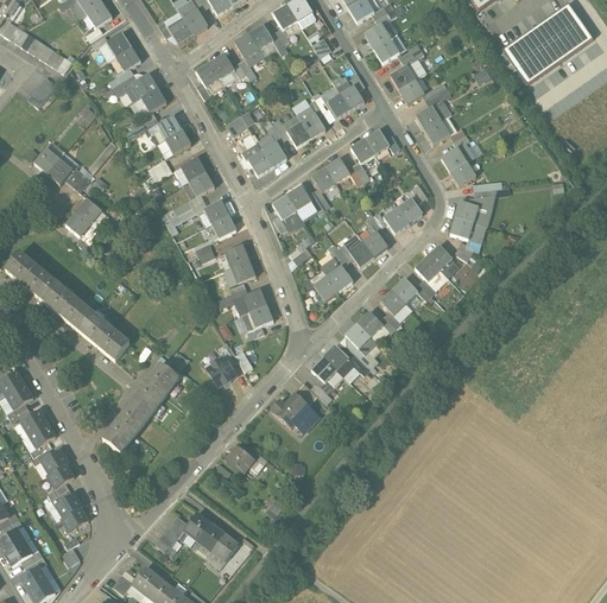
[(16,0),(0,0),(0,24),(4,19),(5,17),(16,0)]
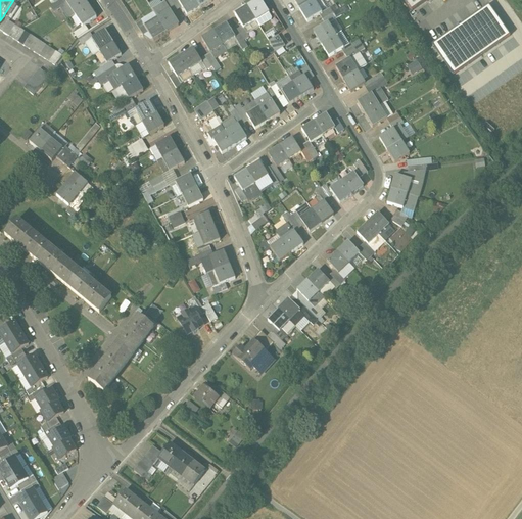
[(67,0),(59,5),(67,16),(74,12),(88,3),(86,0),(67,0)]
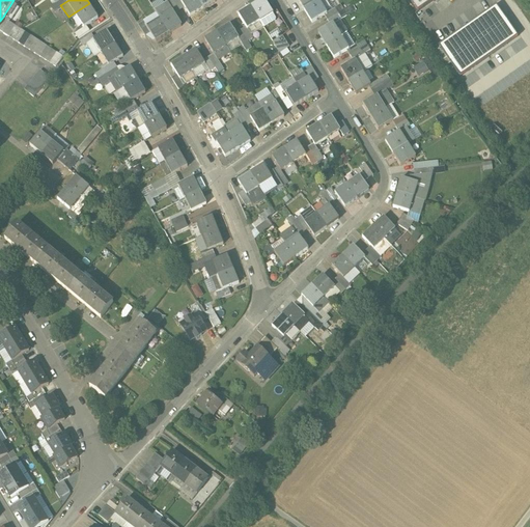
[(172,8),(173,10),(178,6),(174,0),(168,0),(172,8)]
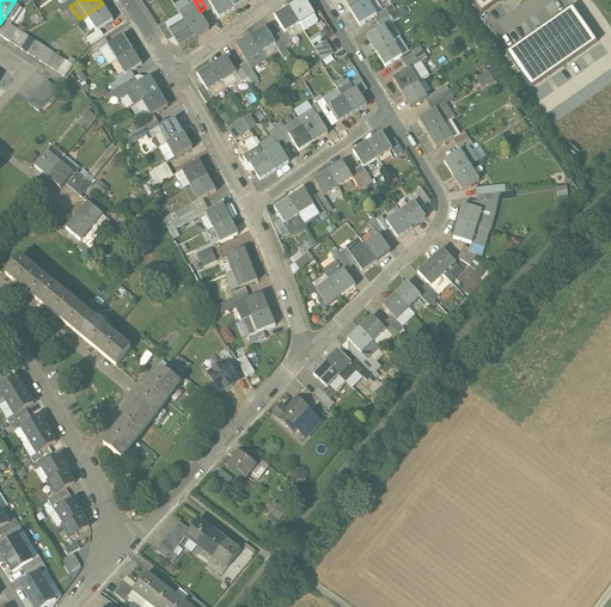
[(209,0),(212,4),(219,14),(232,6),(228,0),(209,0)]
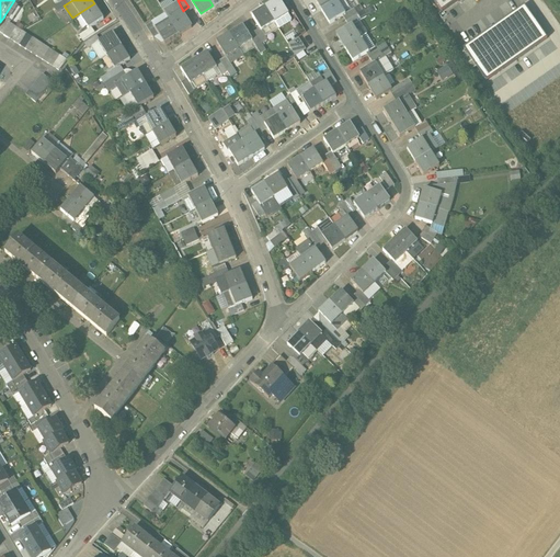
[(270,0),(264,3),(274,19),(287,10),(281,0),(270,0)]
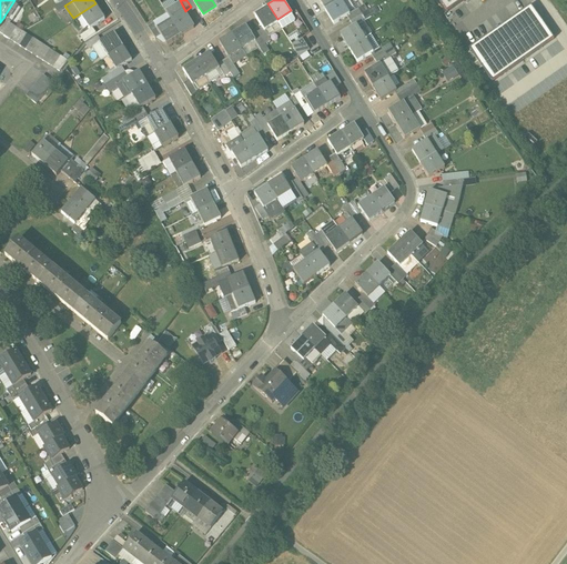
[(336,0),(325,7),(333,20),(346,12),(355,7),(351,0),(336,0)]
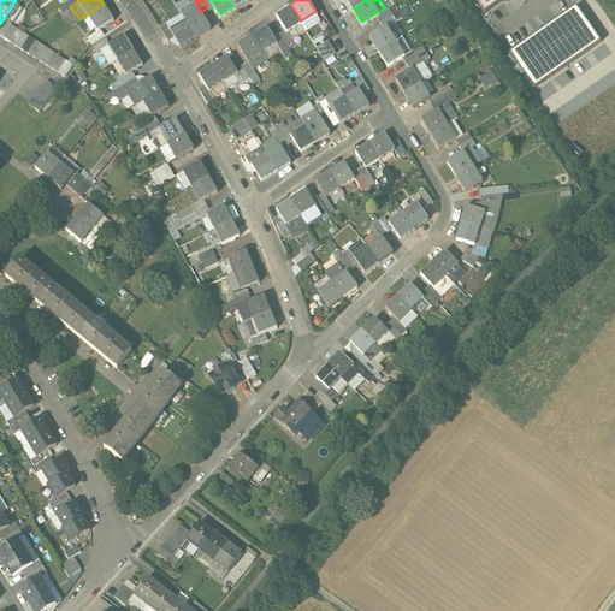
[(475,0),(483,11),(497,0),(475,0)]
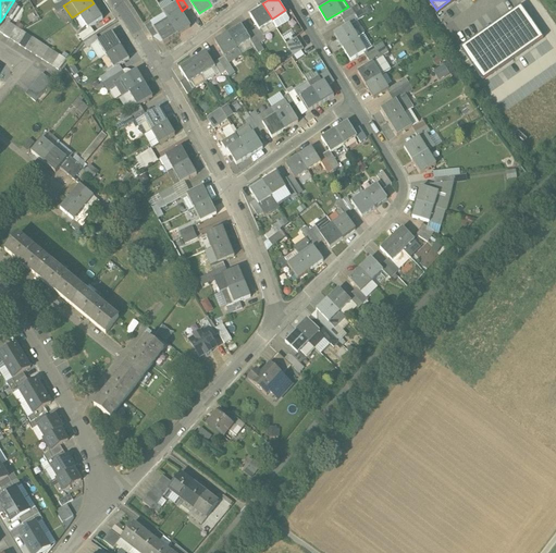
[(340,12),(343,17),(359,8),(356,2),(348,7),(340,12)]
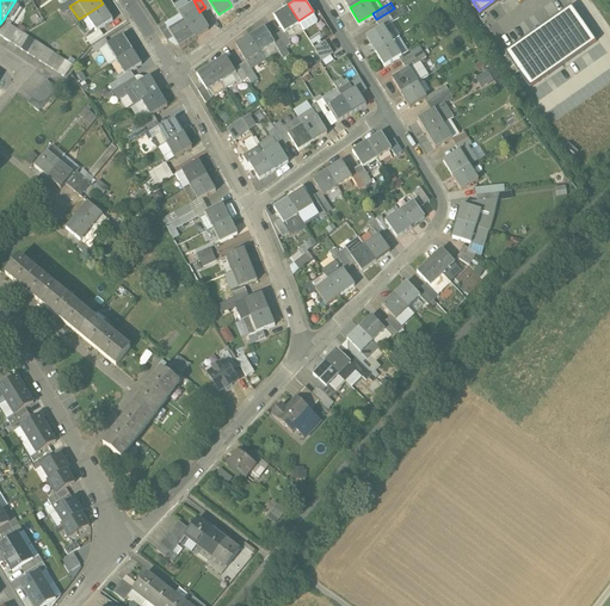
[(103,4),(86,14),(96,28),(98,26),(111,17),(103,4)]
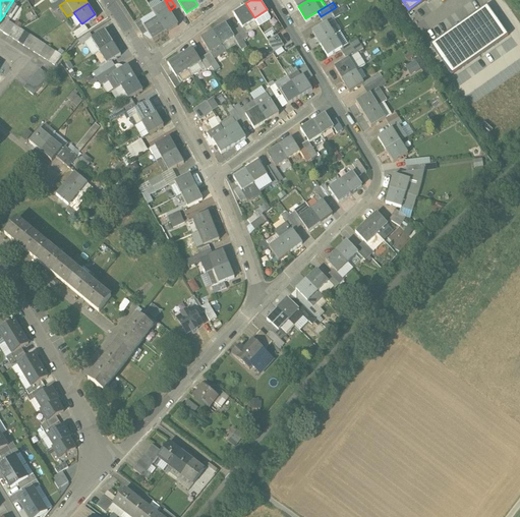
[(245,3),(234,11),(241,22),(242,24),(243,23),(254,17),(245,3)]
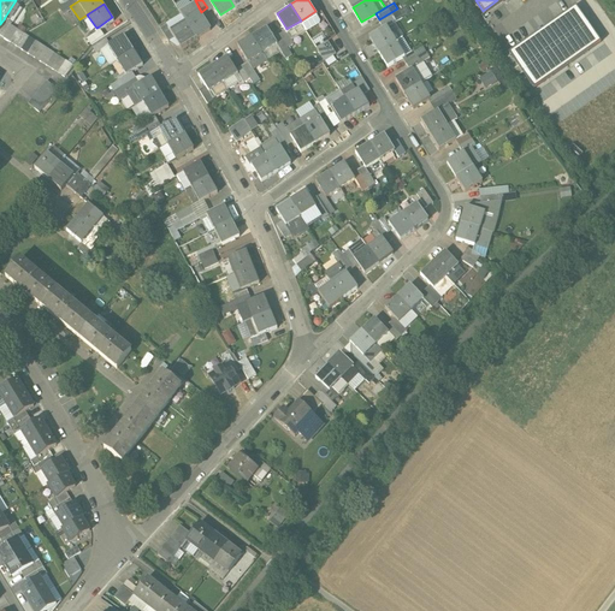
[(508,51),(532,84),(599,39),(575,4),(508,51)]
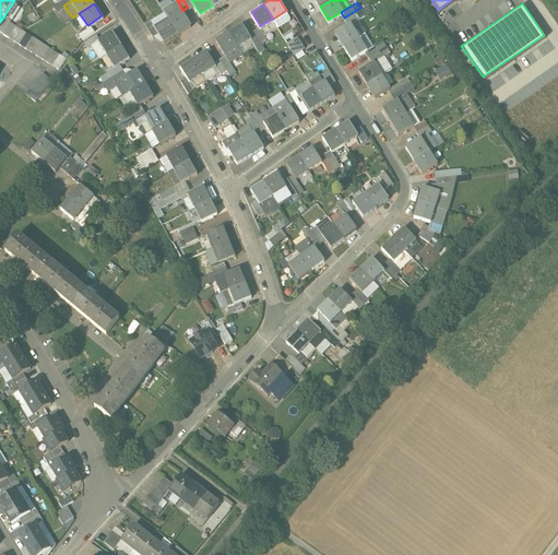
[(344,18),(347,23),(349,22),(365,13),(360,8),(344,18)]
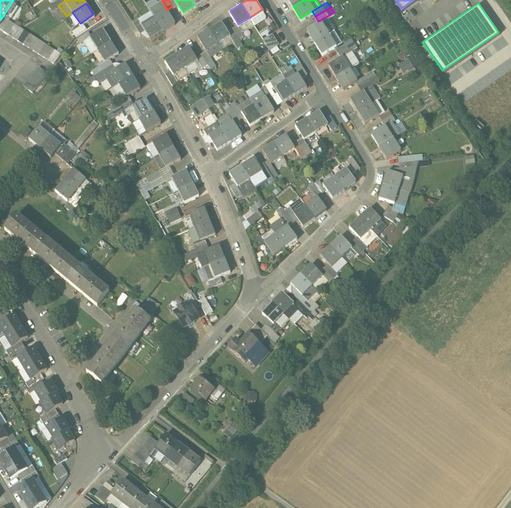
[(166,8),(153,15),(162,29),(174,21),(167,10),(166,8)]
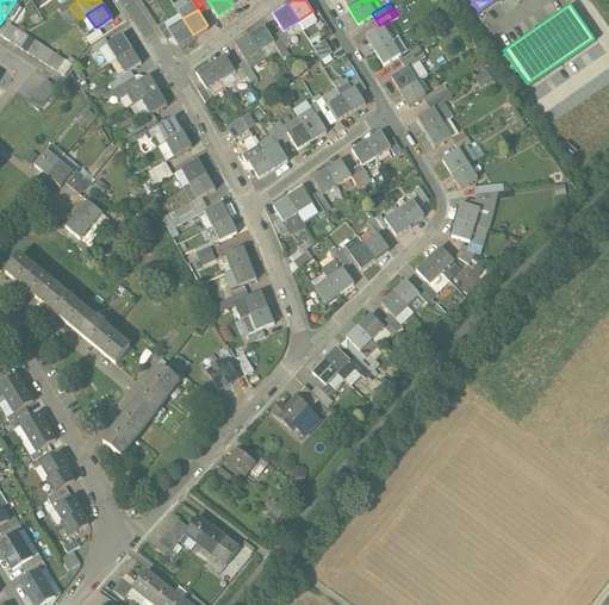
[(182,18),(169,26),(173,33),(179,43),(193,35),(182,18)]
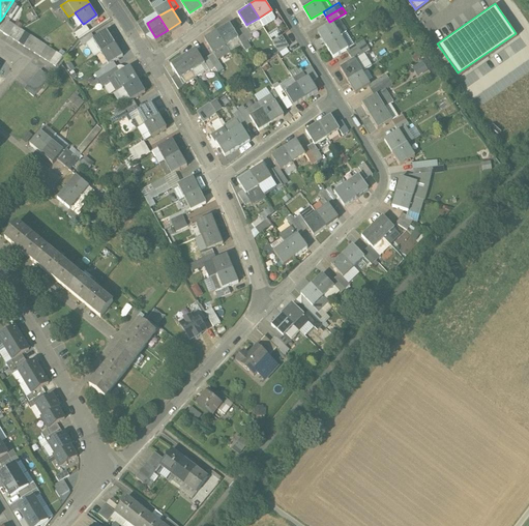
[(9,20),(3,17),(0,21),(0,28),(3,30),(9,20)]
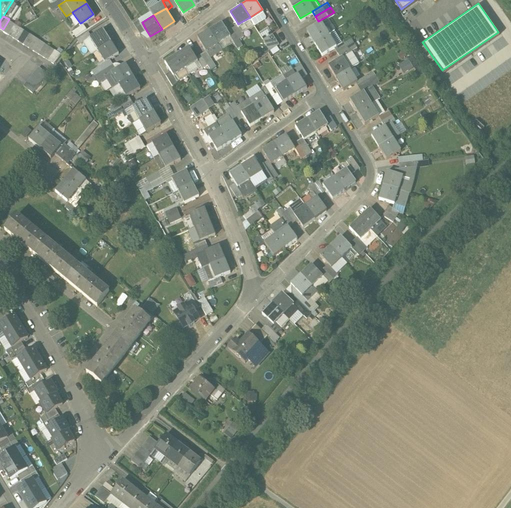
[(139,17),(133,20),(140,31),(145,28),(142,22),(139,17)]
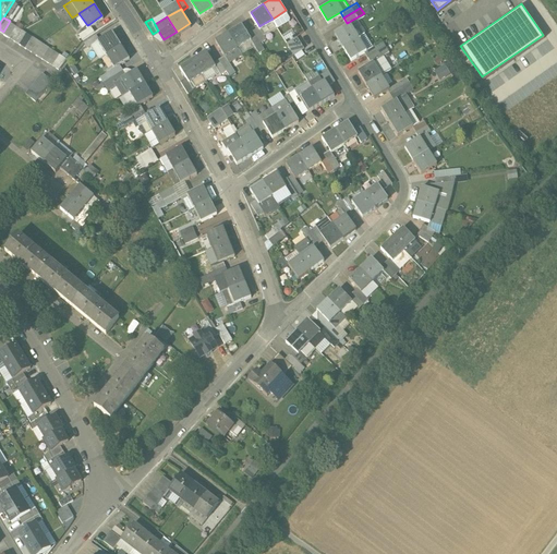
[(10,21),(3,32),(9,35),(15,24),(10,21)]
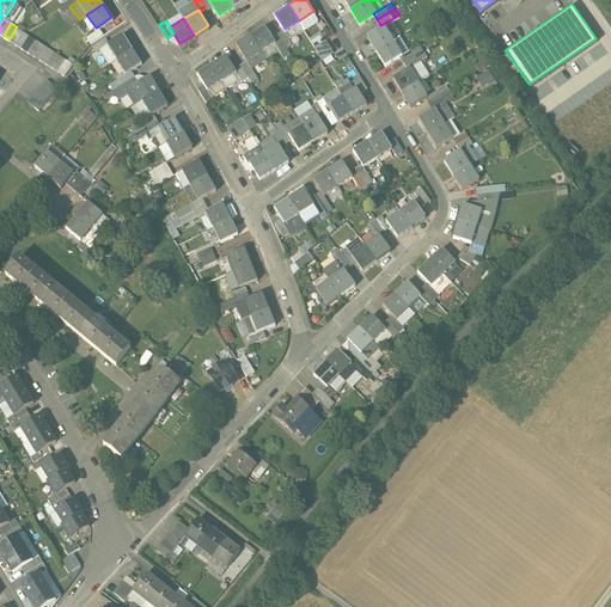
[(264,24),(250,34),(260,49),(274,41),(272,35),(264,24)]
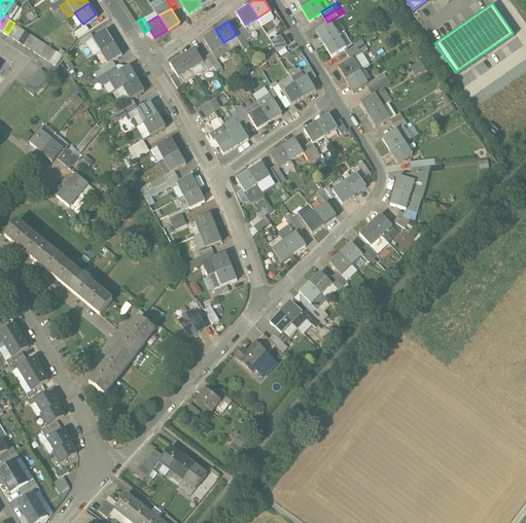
[(327,22),(315,30),(323,42),(338,33),(329,21),(327,22)]
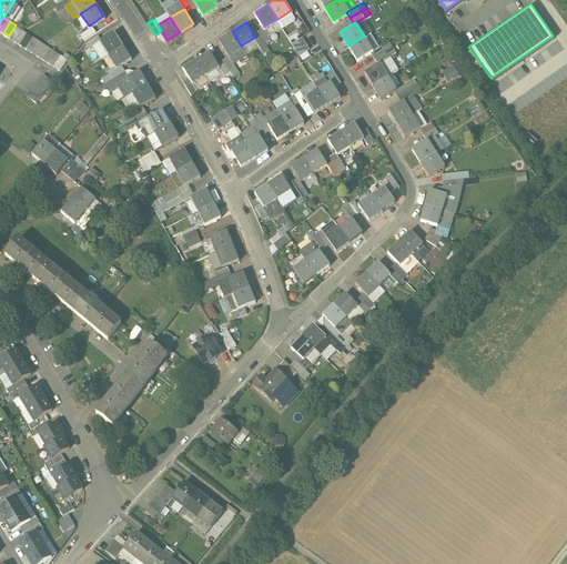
[(16,24),(9,36),(14,39),(21,28),(16,24)]
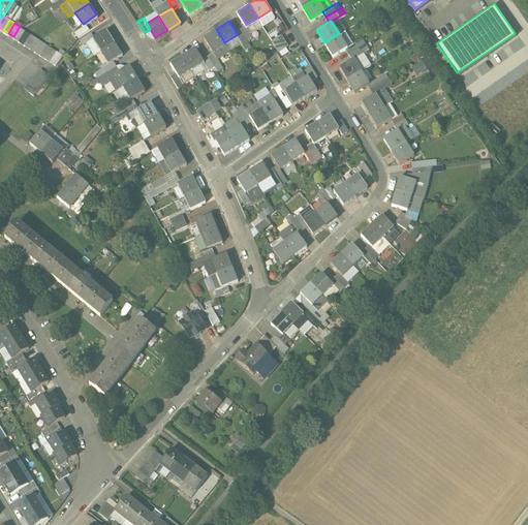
[(89,28),(85,23),(83,24),(73,30),(78,35),(89,28)]
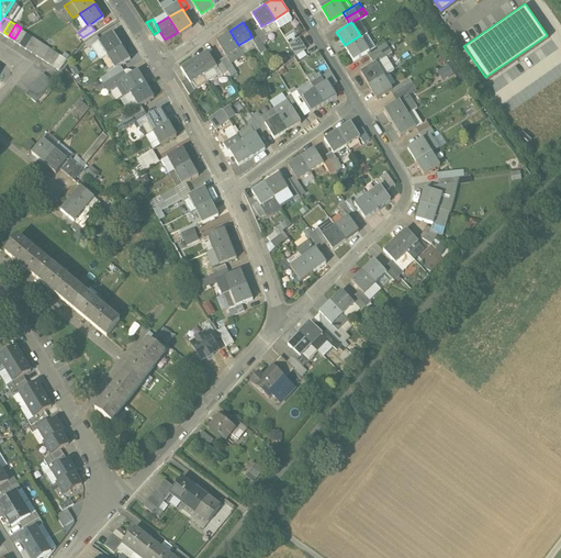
[(260,24),(255,28),(261,40),(267,36),(266,33),(267,33),(262,25),(261,26),(260,24)]
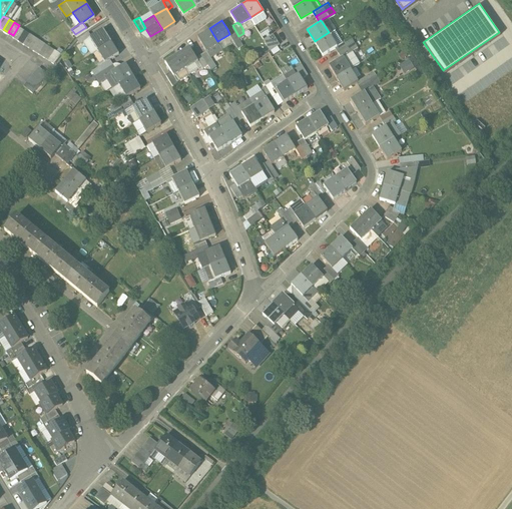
[(19,25),(13,35),(18,38),(24,29),(19,25)]
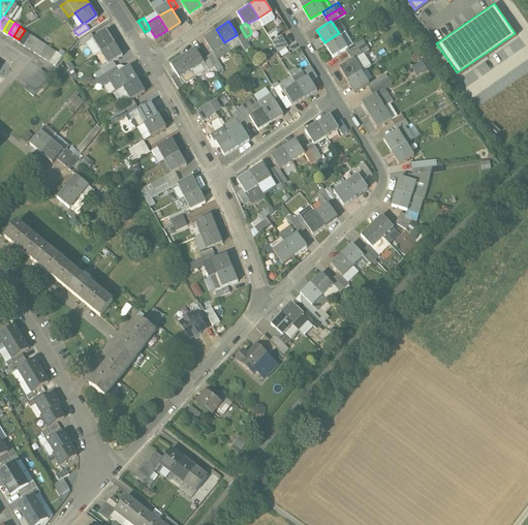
[(235,30),(237,35),(241,40),(246,37),(240,26),(235,30)]
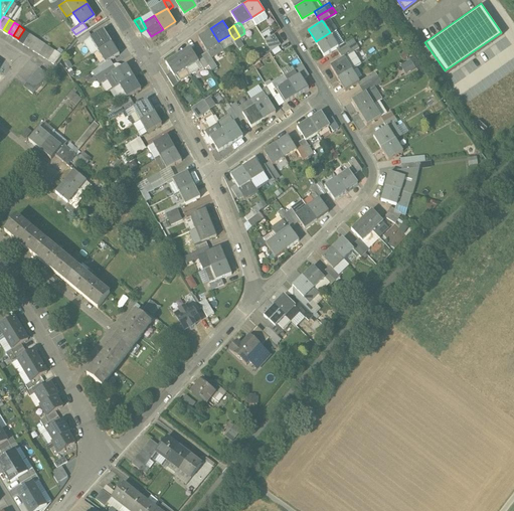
[(92,35),(90,36),(82,41),(90,52),(97,48),(111,39),(103,28),(92,35)]
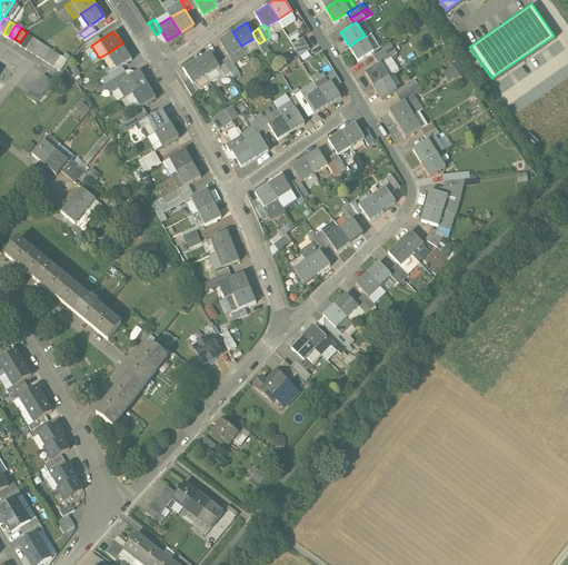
[(241,46),(232,31),(219,39),(228,53),(230,52),(235,59),(246,52),(241,46)]
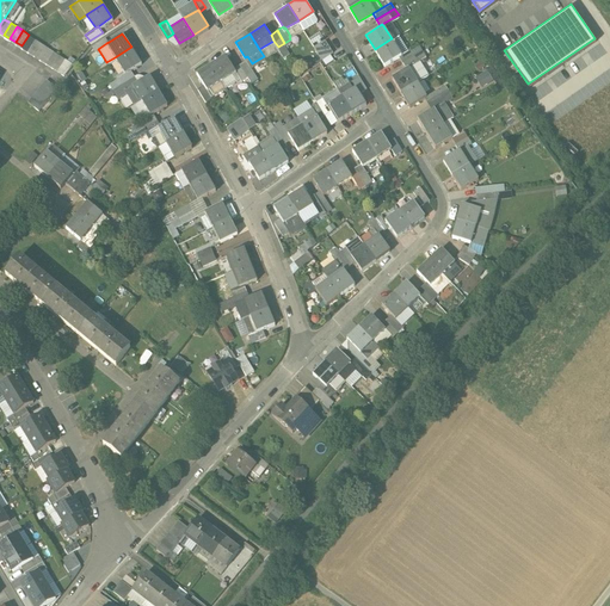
[(29,35),(22,45),(28,49),(35,38),(29,35)]
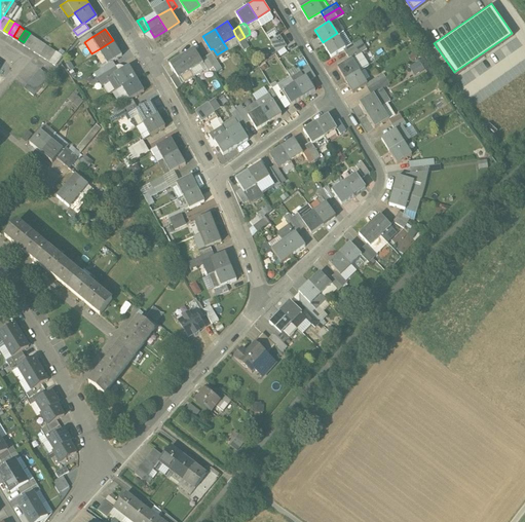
[(337,34),(323,42),(330,54),(342,46),(350,42),(343,30),(337,33),(337,34)]
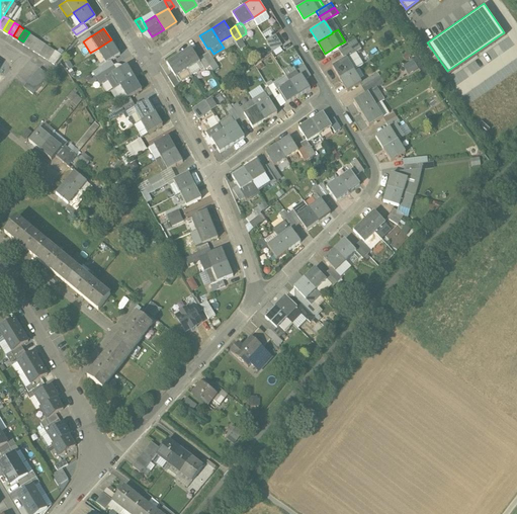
[(92,35),(88,30),(78,37),(81,43),(83,41),(90,36),(92,35)]
